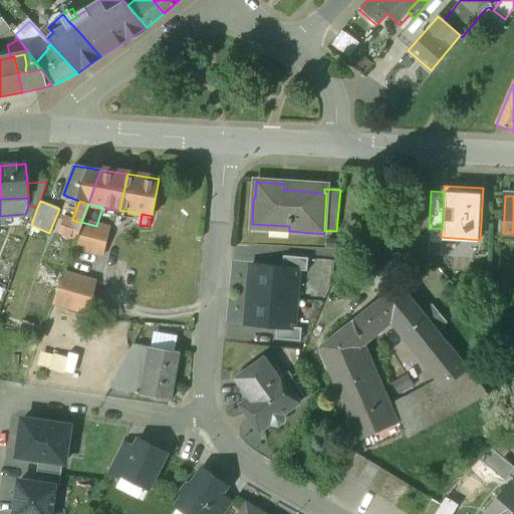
[(72,220),(64,217),(58,234),(75,240),(81,223),(72,220)]
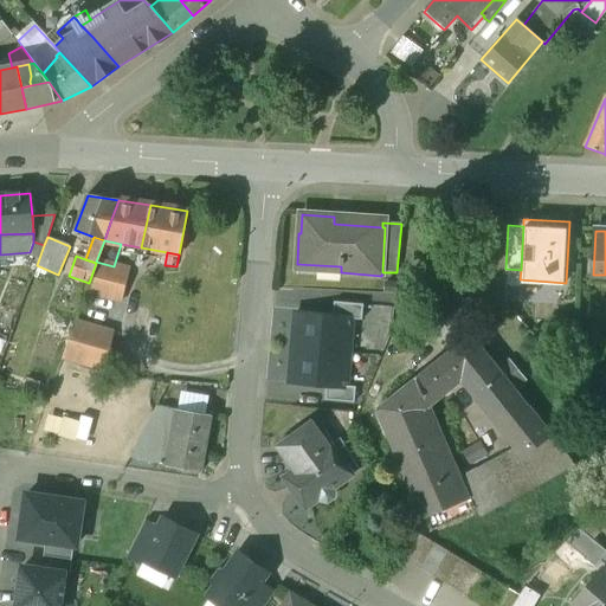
[(114,266),(96,262),(96,263),(89,283),(85,292),(129,303),(136,271),(114,266)]
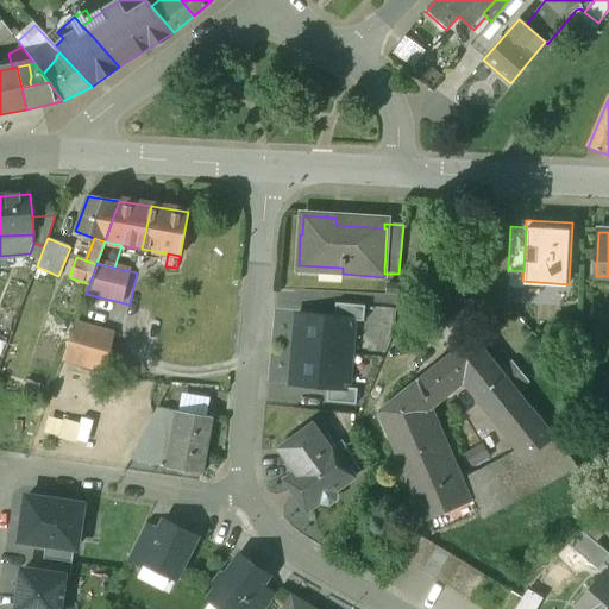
[(336,305),(334,319),(355,321),(364,322),(365,307),(336,305)]
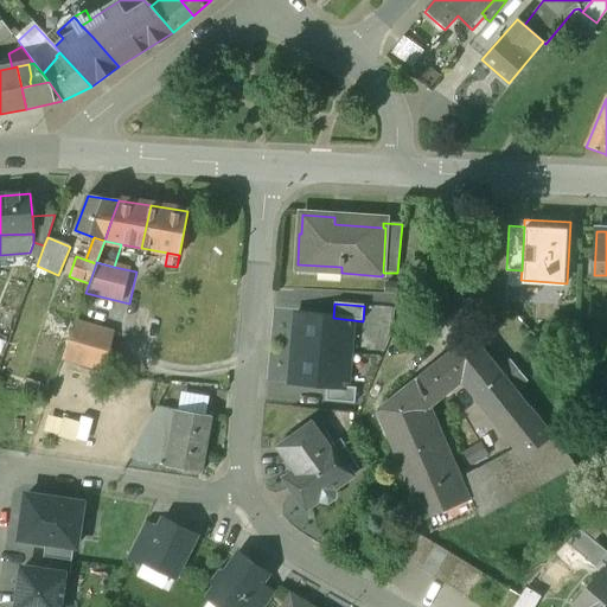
[(350,355),(353,320),(333,318),(296,314),(293,349),(350,355)]
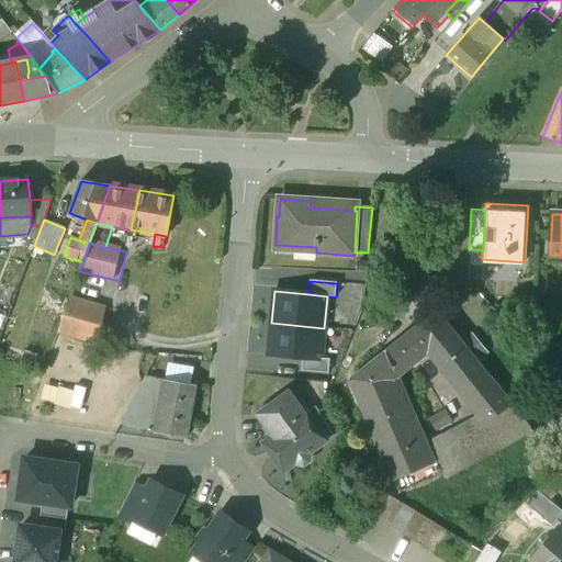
[(105,310),(69,300),(57,333),(97,344),(105,310)]
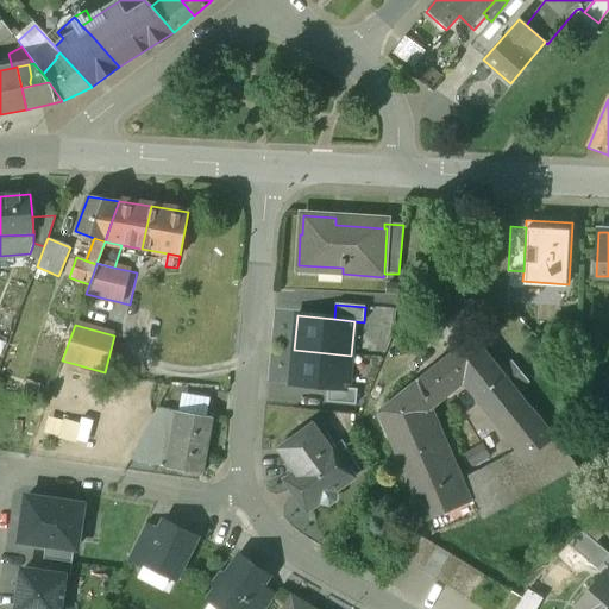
[(500,374),(472,339),(447,359),(464,381),(464,382),(488,413),(515,393),(526,385),(510,365),(500,374)]
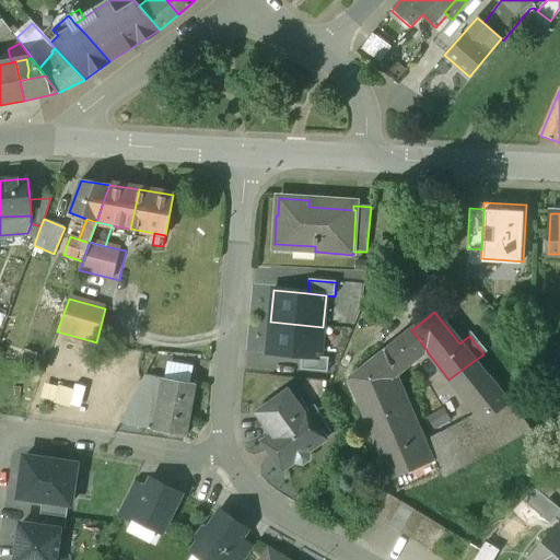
[(319,359),(323,327),(270,322),(267,353),(302,358),(319,359)]
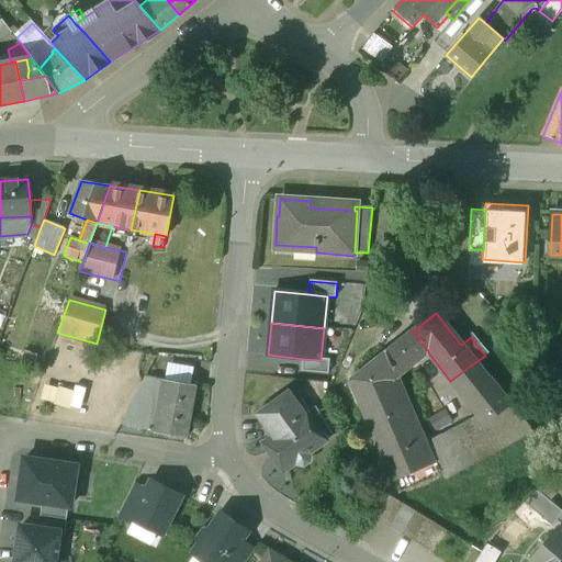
[(413,332),(350,380),(393,480),(428,464),(389,370),(428,351),(413,332)]
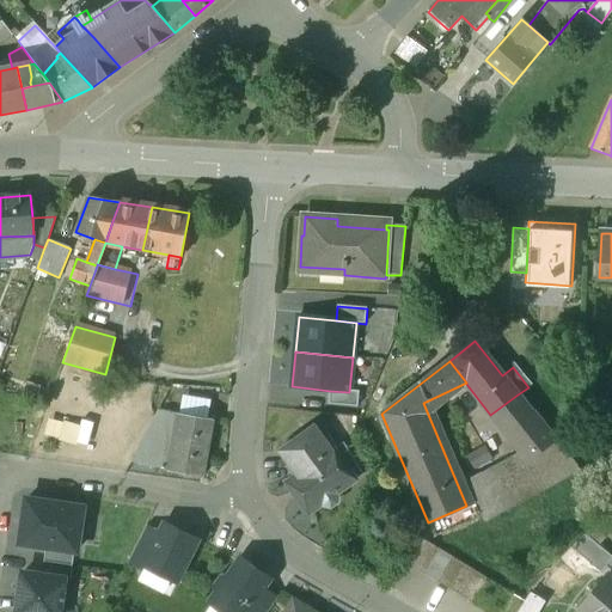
[(349,392),(330,391),(328,405),(359,408),(360,393),(349,392)]
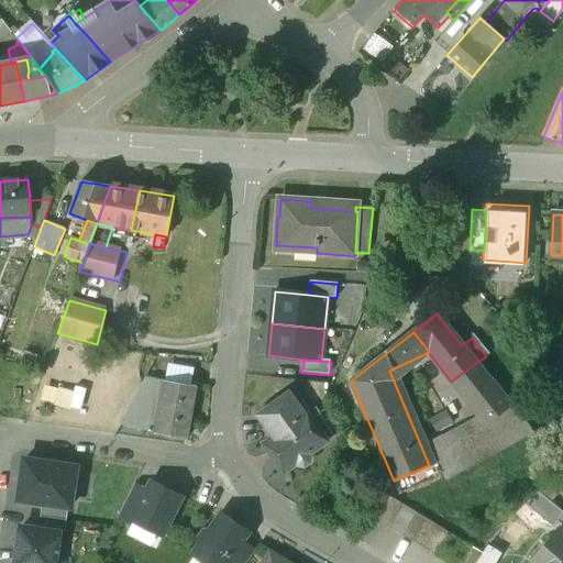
[(476,363),(451,382),(481,420),(511,404),(490,378),(489,378),(476,363)]
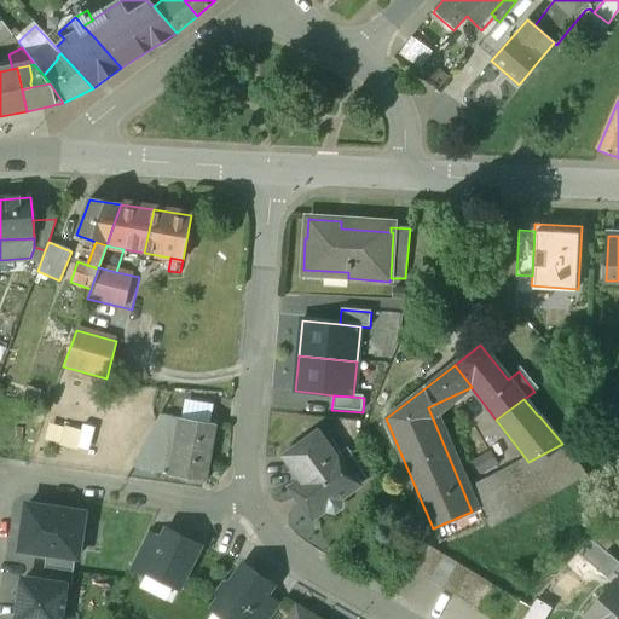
[(181,420),(160,415),(133,468),(143,470),(171,475),(181,420)]
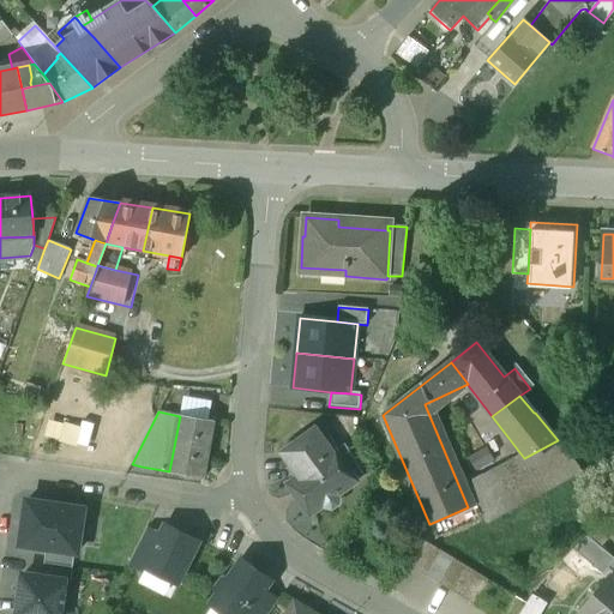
[(214,422),(180,416),(169,471),(169,473),(203,479),(214,422)]
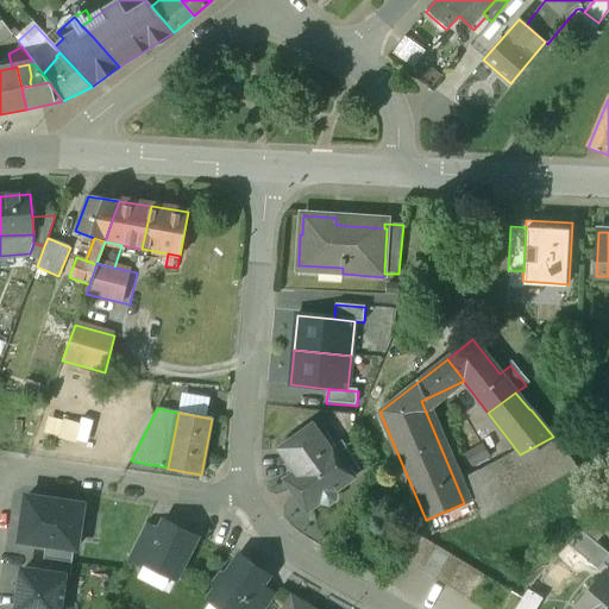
[(313,426),(280,450),(296,473),(328,450),(313,426)]
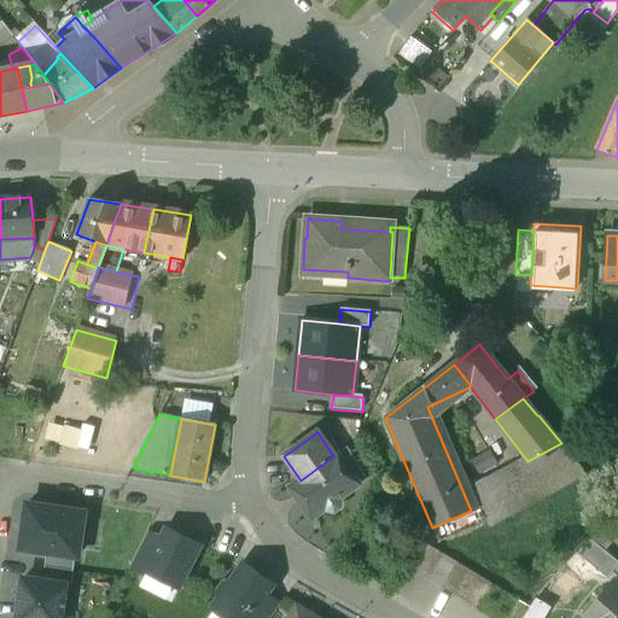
[(528,461),(470,493),(490,529),(588,476),(561,443),(528,461)]
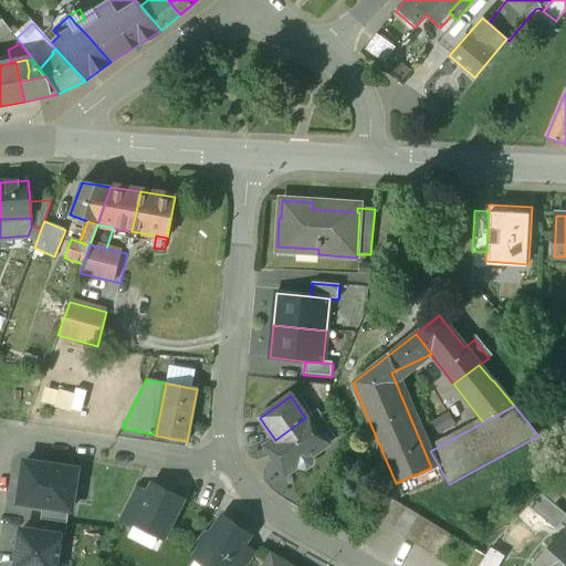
[(275,440),(265,447),(286,475),(297,467),(299,468),(306,469),(311,465),(312,458),(311,458),(328,444),(308,416),(305,418),(275,440)]
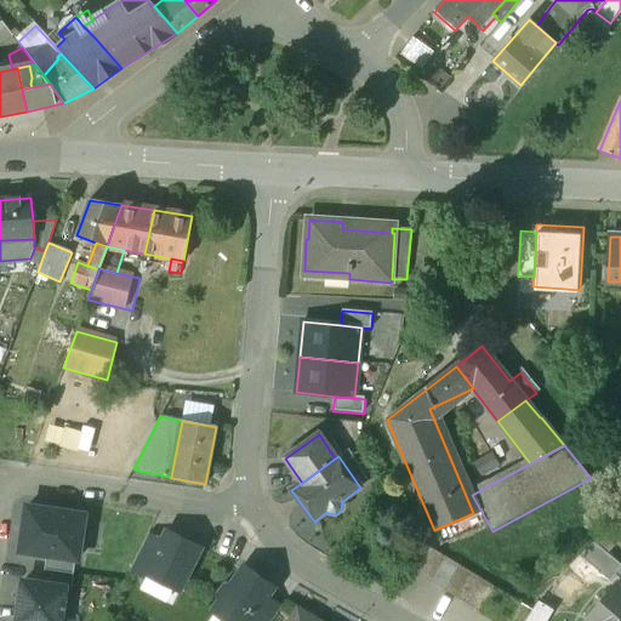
[(84,516),(27,507),(20,552),(46,556),(75,560),(78,560),(84,516)]
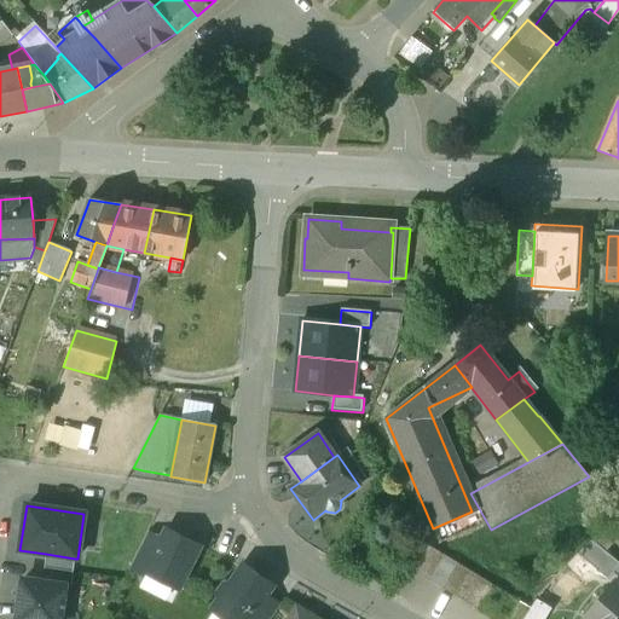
[(618,514),(591,542),(605,553),(618,538),(618,514)]
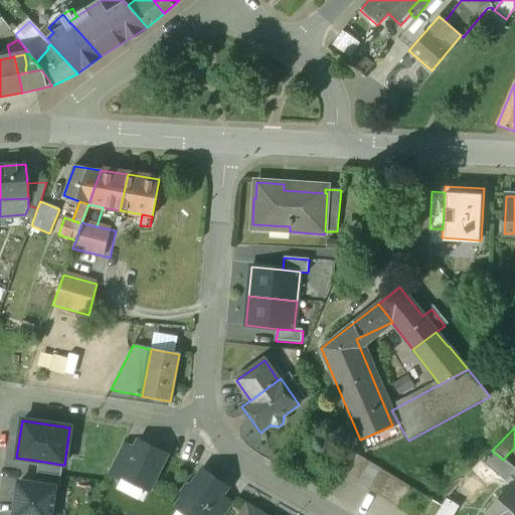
[(166,456),(138,442),(135,449),(121,477),(122,478),(148,491),(166,456)]
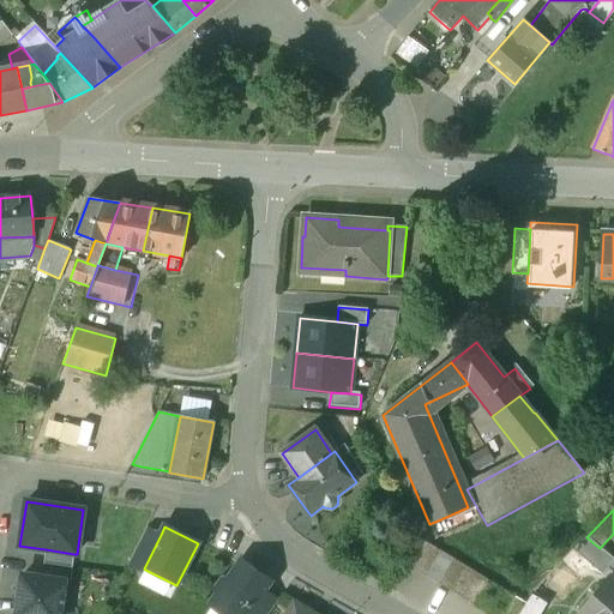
[(146,528),(128,565),(144,573),(145,570),(144,569),(161,535),(146,528)]
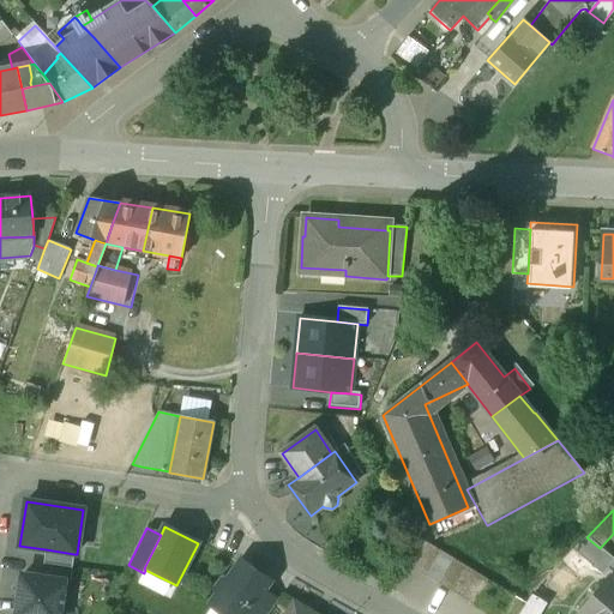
[(439,584),(455,560),(416,536),(401,561),(439,584)]
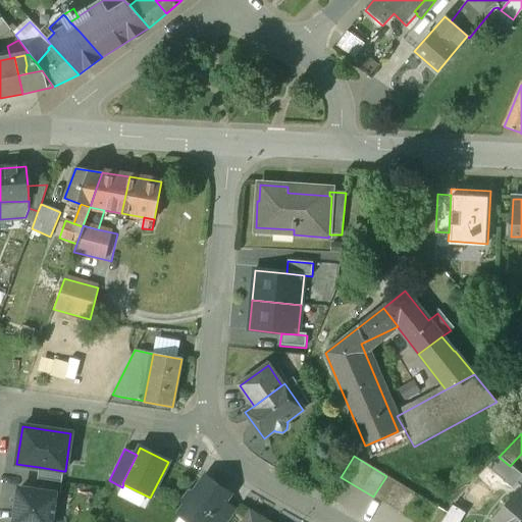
[(521,475),(510,466),(499,457),(487,468),(513,489),(521,477),(521,475)]
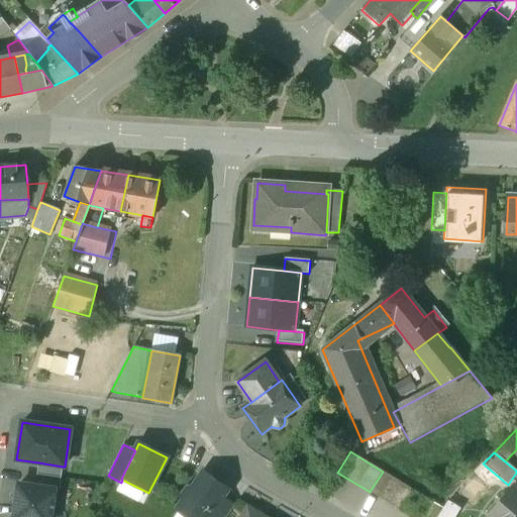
[(63,467),(38,462),(36,475),(61,479),(63,467)]
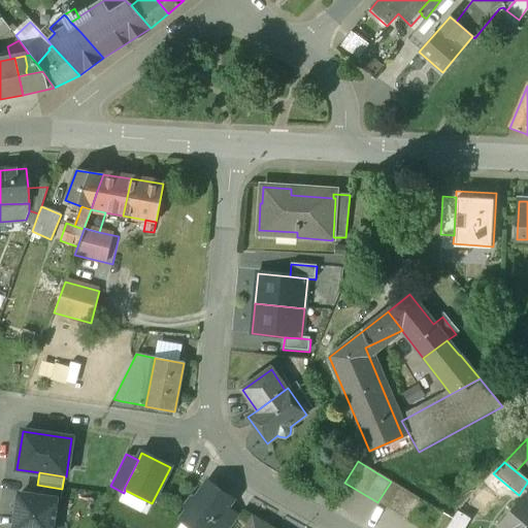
[(433,527),(442,514),(391,482),(377,502),(419,527),(433,527)]
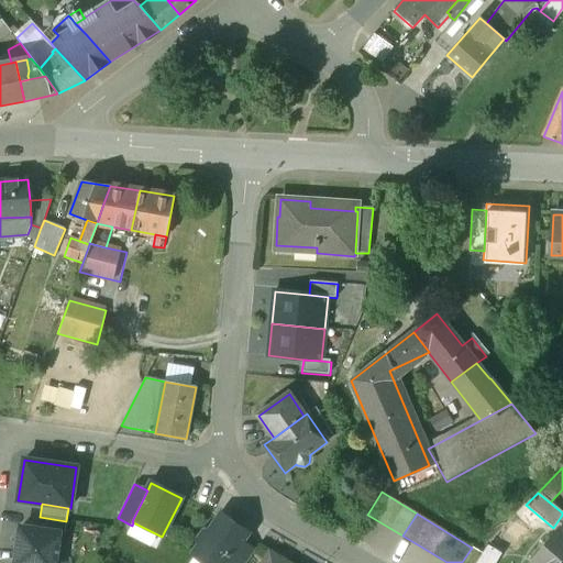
[(221,515),(209,531),(205,532),(198,540),(199,545),(192,554),(205,562),(227,562),(242,542),(249,533),(221,515)]
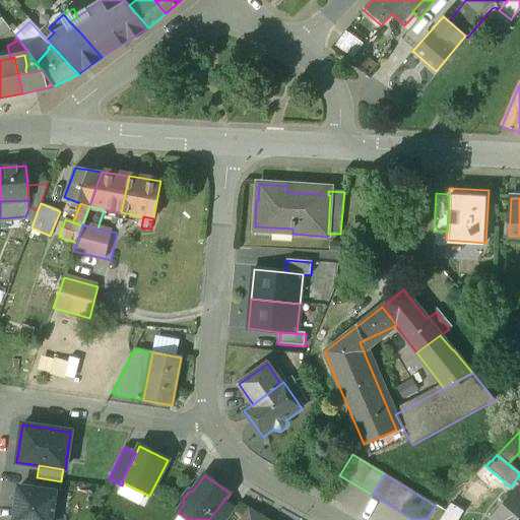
[(61,481),(37,477),(36,490),(55,493),(59,493),(61,481)]
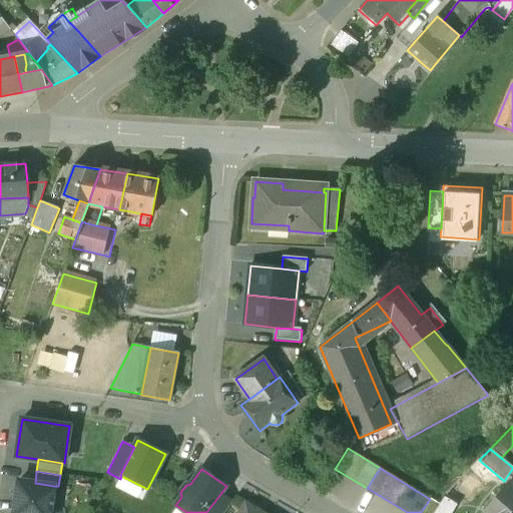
[(35,483),(19,481),(13,512),(49,512),(54,486),(35,483)]
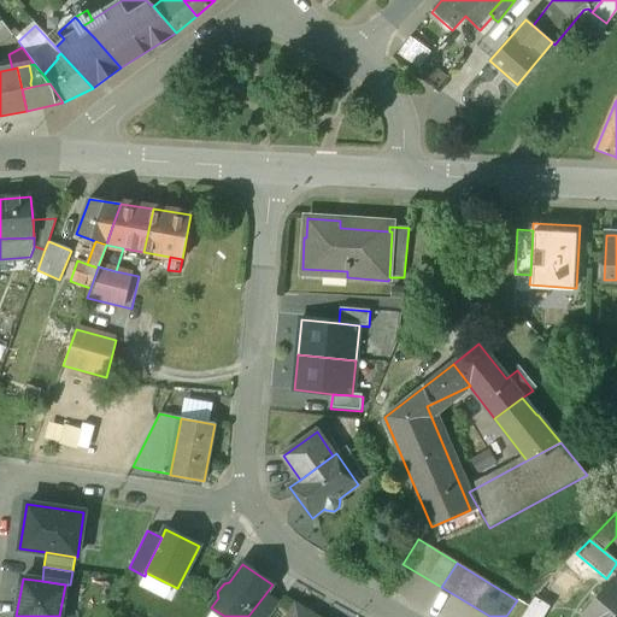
[(616,616),(616,582),(613,580),(582,616),(616,616)]
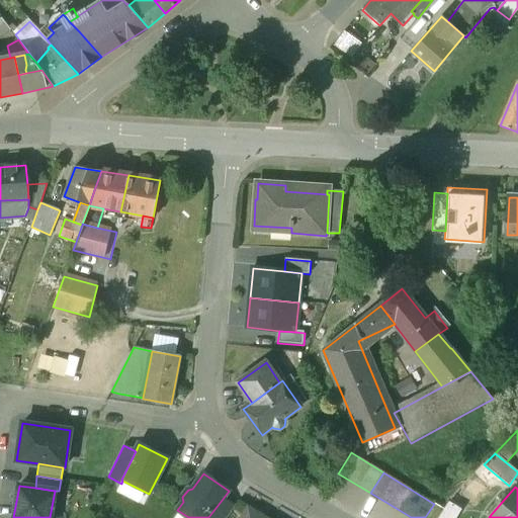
[(223,499),(208,517),(227,517),(235,508),(223,499)]
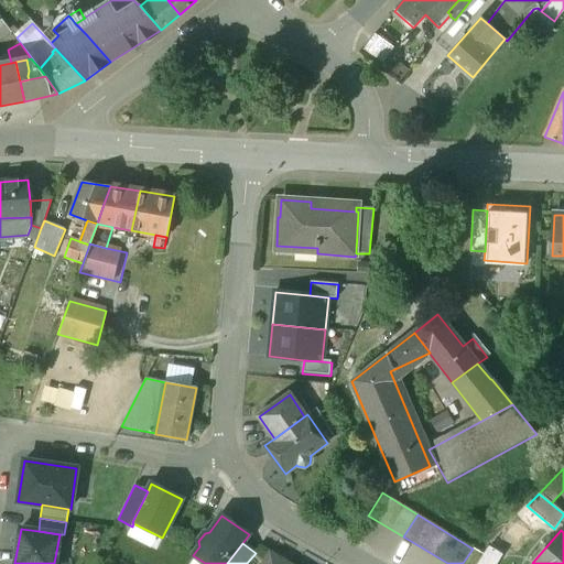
[(497,563),(502,555),(489,548),(484,556),(478,563),(497,563)]
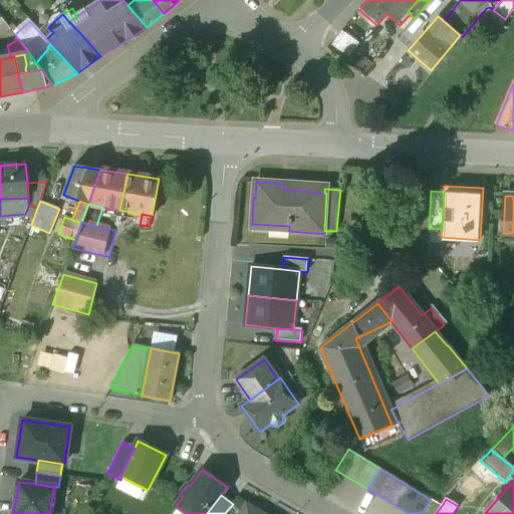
[(436,513),(441,507),(431,500),(422,513),(436,513)]
